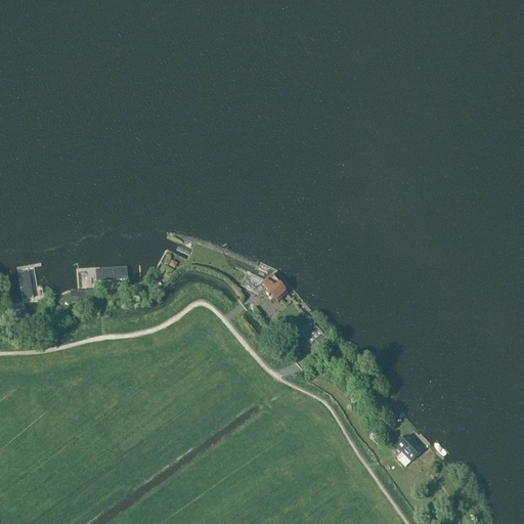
[(40,265),(16,268),(23,304),(45,300),(40,265)]
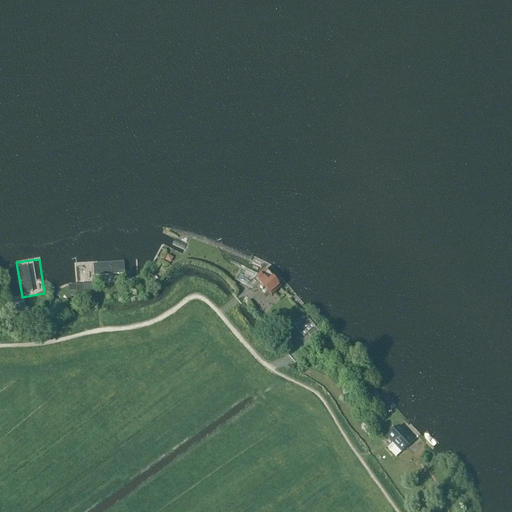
[(135,261),(75,266),(76,283),(136,278),(135,261)]
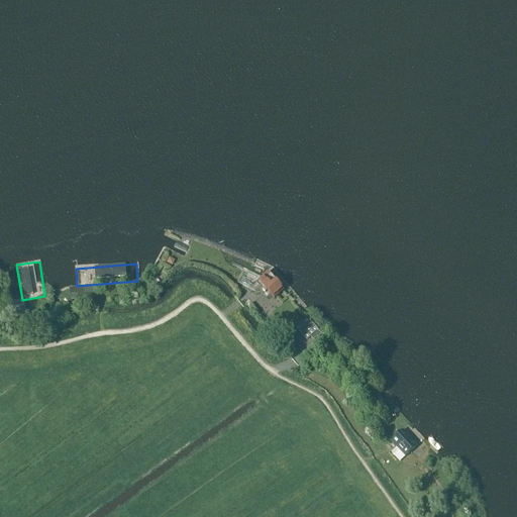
[(271,296),(274,300),(284,292),(268,274),(259,282),(269,293),(266,295),(269,298),(271,296)]
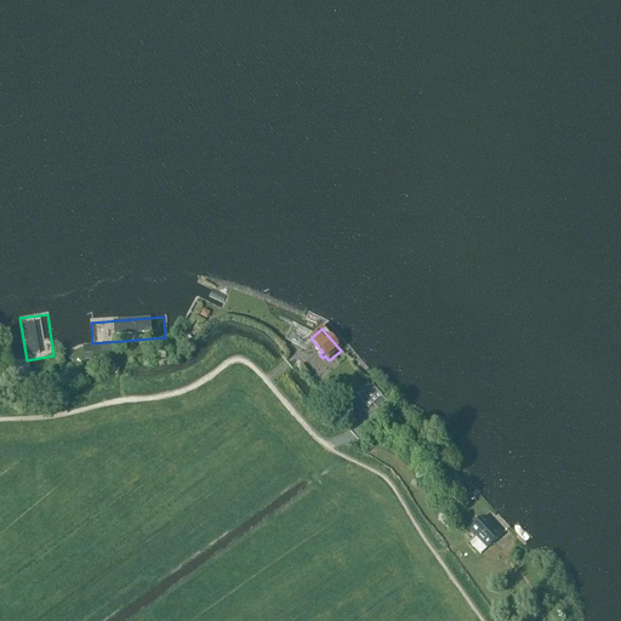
[(12,369),(15,381),(23,380),(21,368),(12,369)]
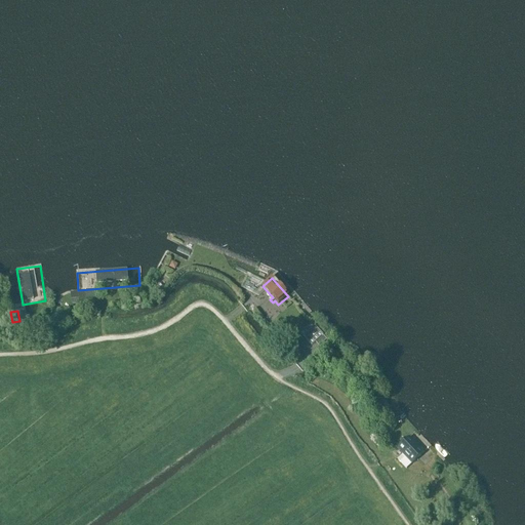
[(315,342),(319,347),(326,339),(314,326),(304,336),(311,346),(315,342)]
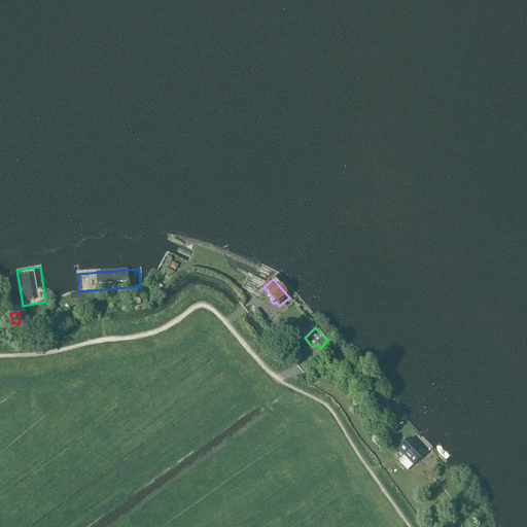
[(389,410),(382,399),(375,405),(383,415),(389,410)]
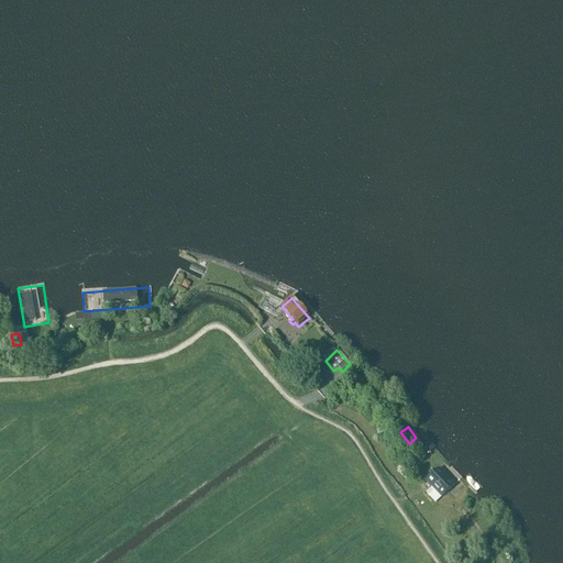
[(427,481),(442,497),(453,487),(438,471),(427,481)]
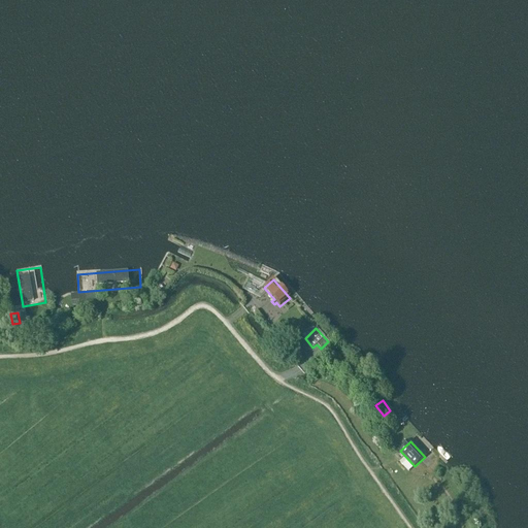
All buildings are outlined.
